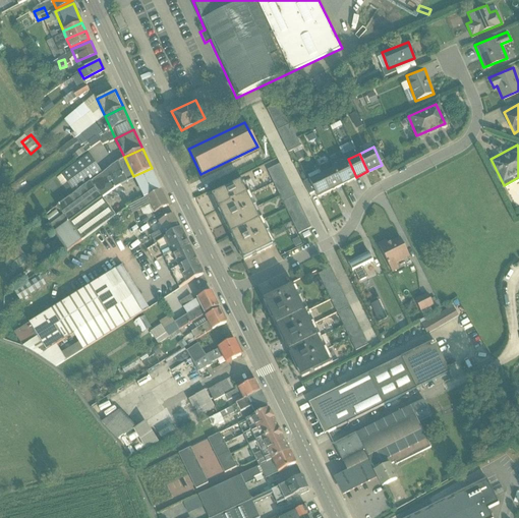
[(356,177),(348,159),(336,165),(344,182),(356,177)]
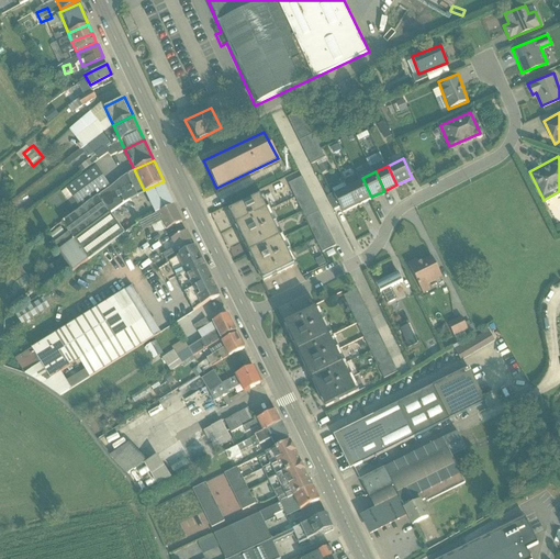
[(309,213),(321,208),(306,176),(294,181),(309,213)]
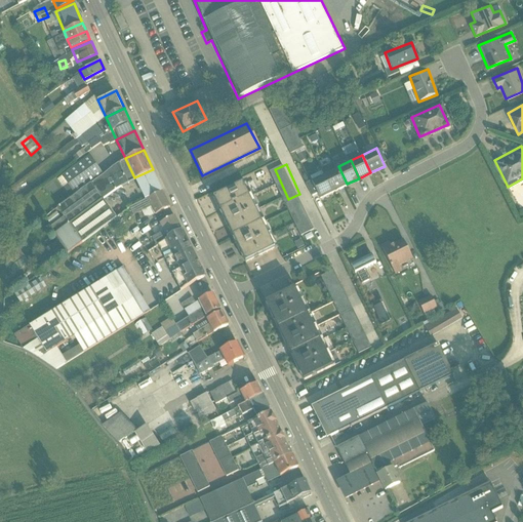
[(333,190),(347,184),(338,166),(325,171),(333,190)]
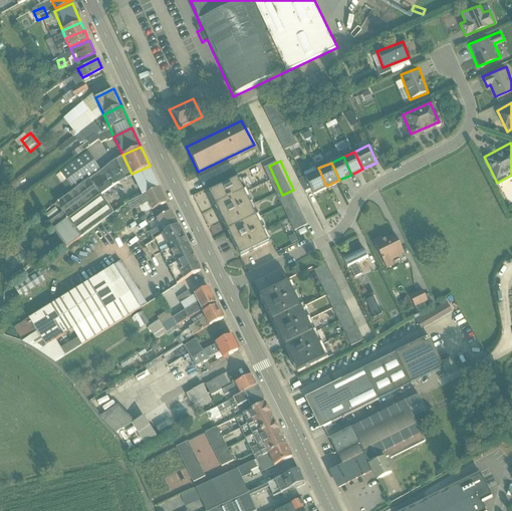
[(132,174),(141,194),(159,185),(150,166),(132,174)]
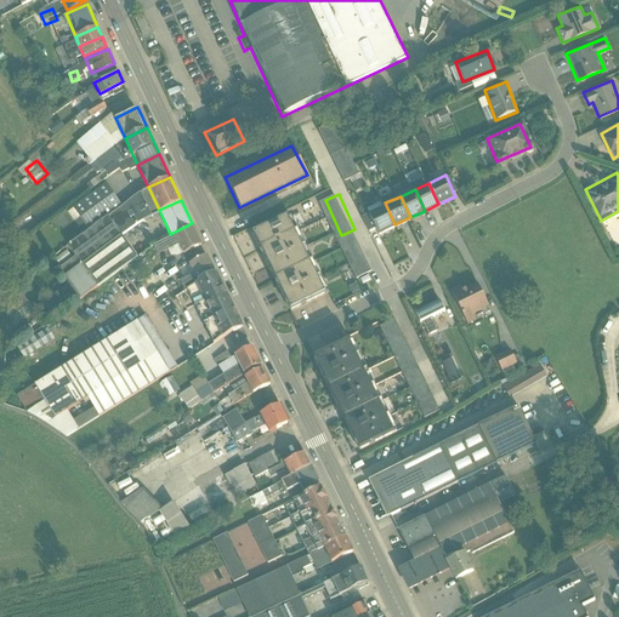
[(395,224),(385,203),(369,211),(379,232),(395,224)]
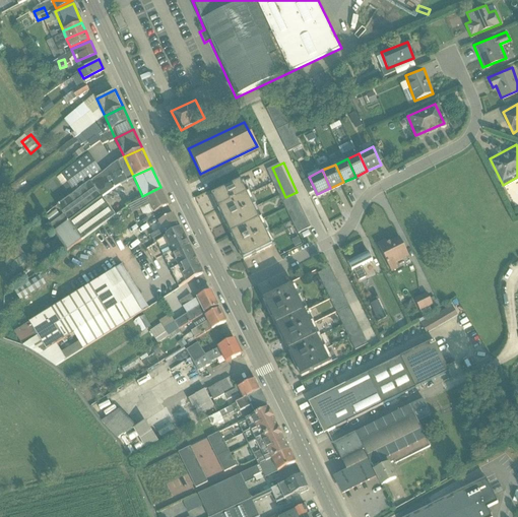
[(218,209),(249,194),(242,180),(211,196),(218,209)]
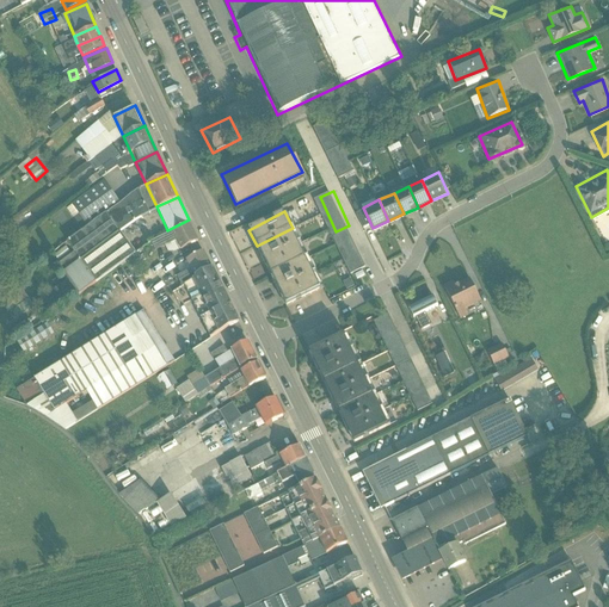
[(176,248),(197,239),(189,220),(167,230),(176,248)]
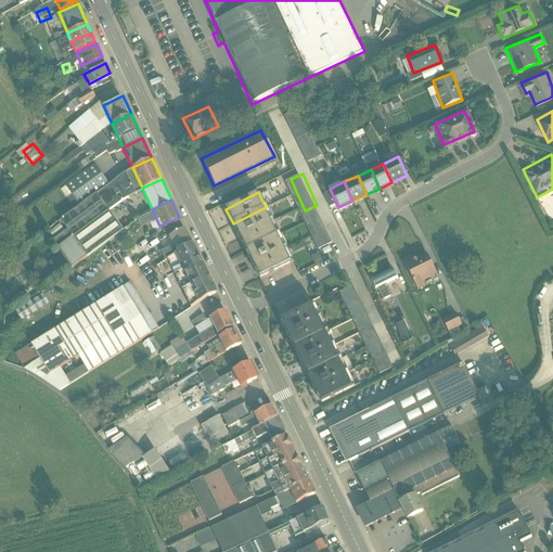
[(272,220),(266,207),(233,223),(240,238),(272,220)]
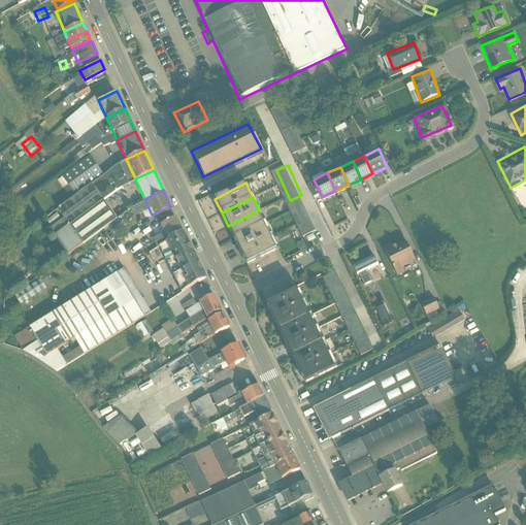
[(259,209),(228,226),(234,238),(265,223),(259,209)]
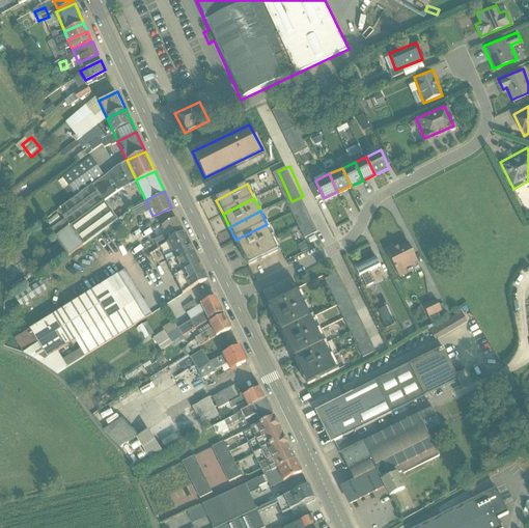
[(150,229),(158,245),(182,230),(173,216),(150,229)]
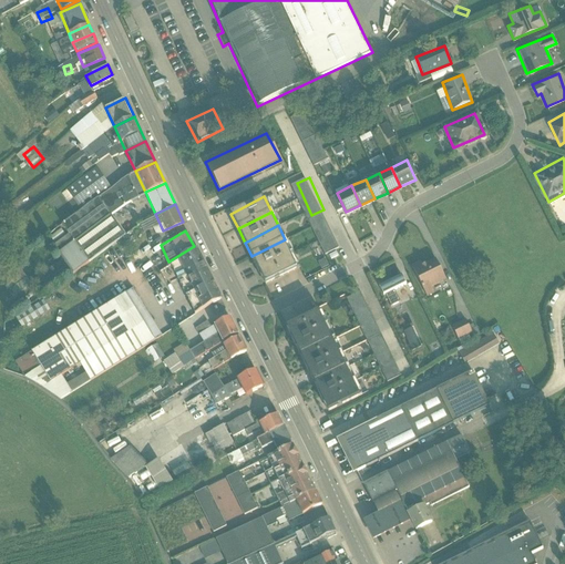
[(293,253),(285,239),(252,256),(259,270),(293,253)]
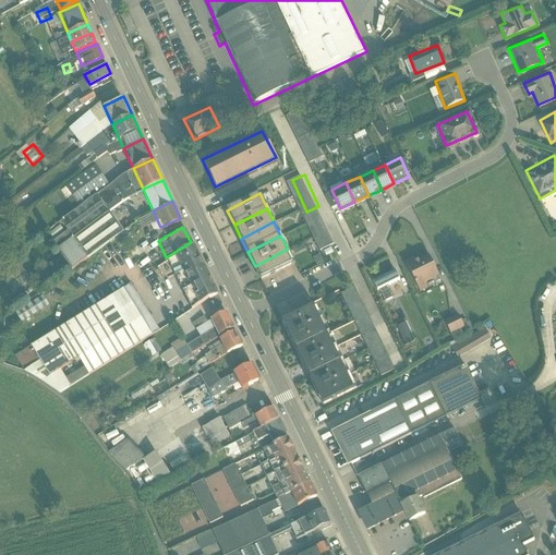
[(198,300),(215,292),(209,279),(191,242),(166,257),(183,293),(190,306),(198,300)]
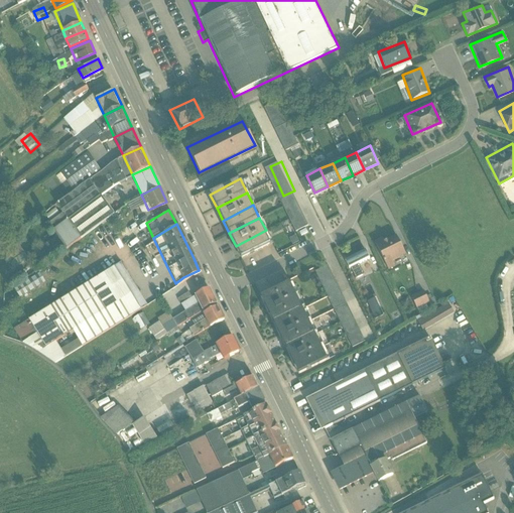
[(266,230),(236,246),(242,258),(272,243),(266,230)]
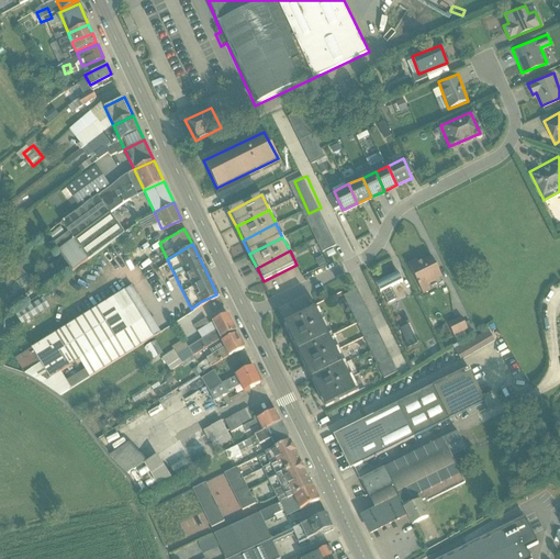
[(418,286),(440,275),(429,253),(407,264),(418,286)]
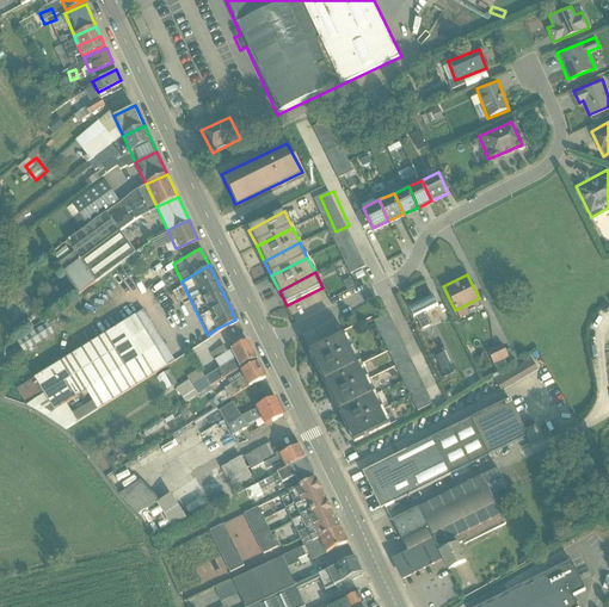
[(413,317),(438,304),(430,286),(404,298),(413,317)]
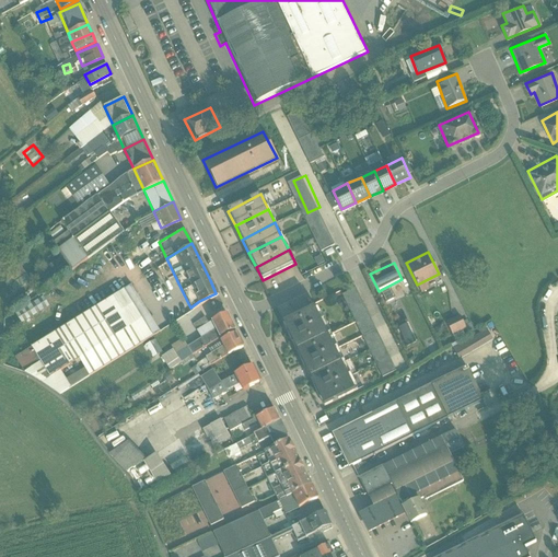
[(128,282),(28,345),(48,376),(78,358),(88,373),(158,328),(128,282)]
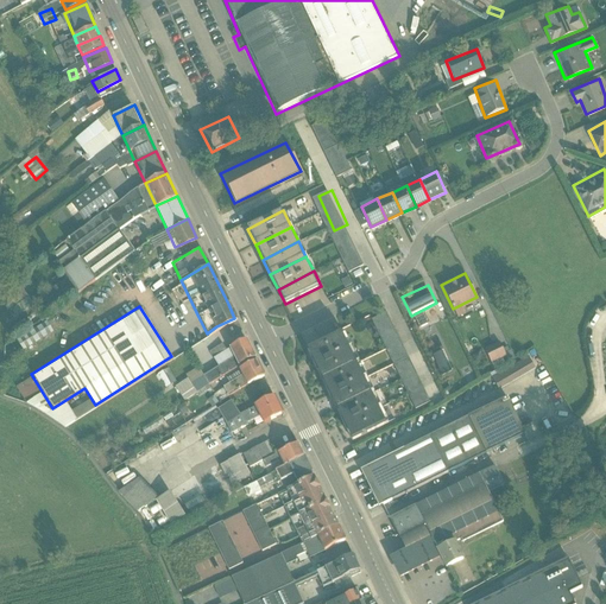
[(55,320),(45,328),(54,341),(63,334),(55,320)]
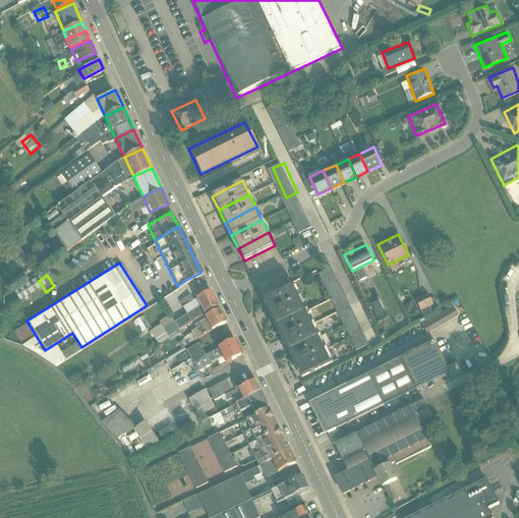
[(263,300),(270,314),(300,299),(293,285),(263,300)]
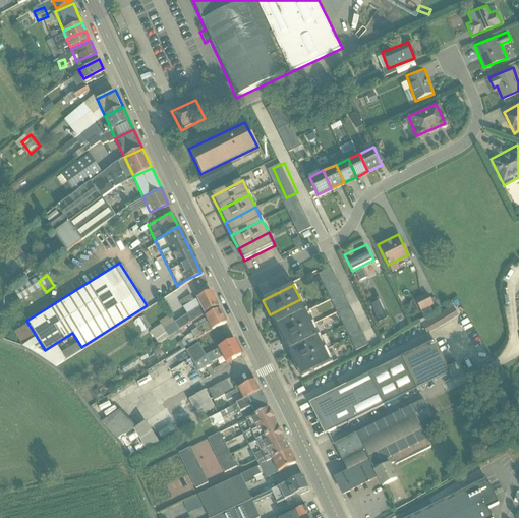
[(206,311),(220,304),(212,289),(198,295),(206,311)]
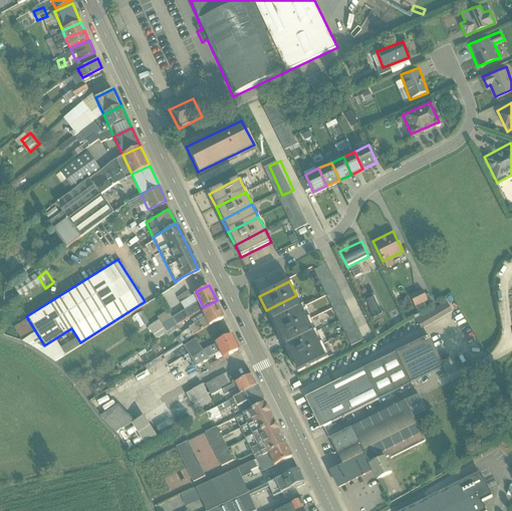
[(417,292),(421,310),(434,307),(429,289),(417,292)]
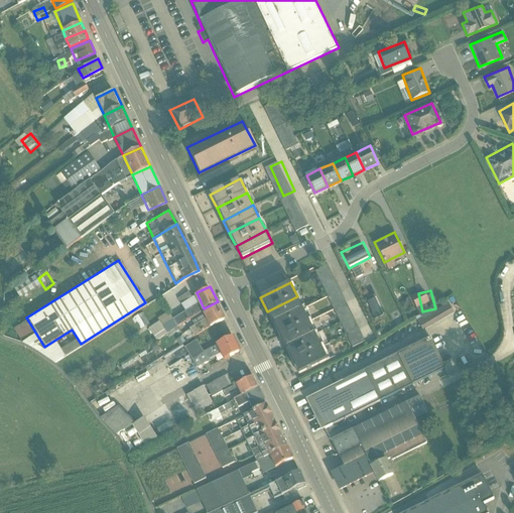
[(273,324),(303,308),(297,296),(267,311),(273,324)]
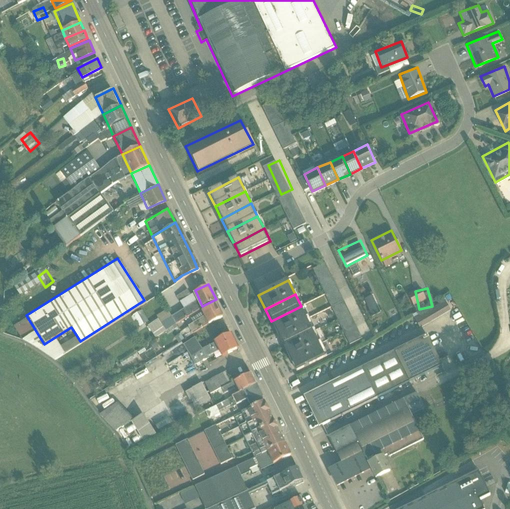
[(452,301),(419,314),(423,324),(456,311),(452,301)]
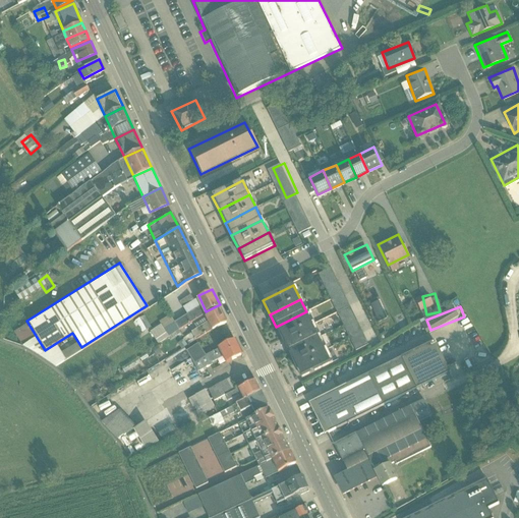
[(205,317),(211,330),(227,323),(221,309),(205,317)]
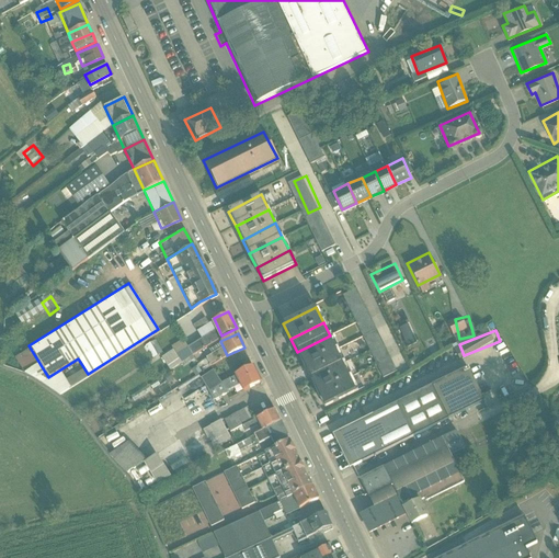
[(297,352),(305,366),(338,350),(330,336),(297,352)]
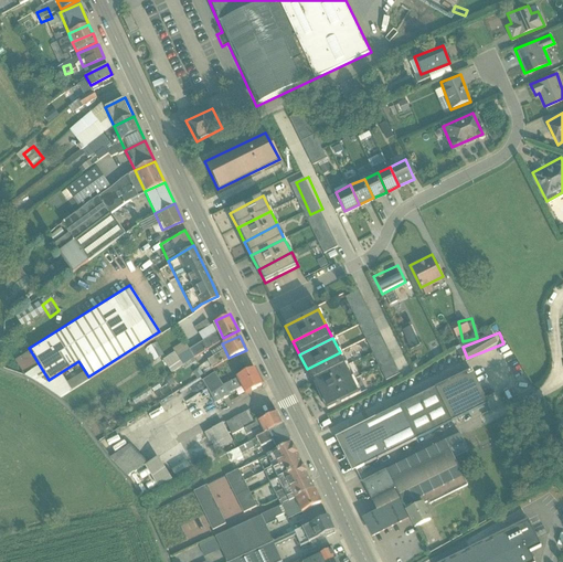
[(349,345),(353,357),(368,352),(363,340),(349,345)]
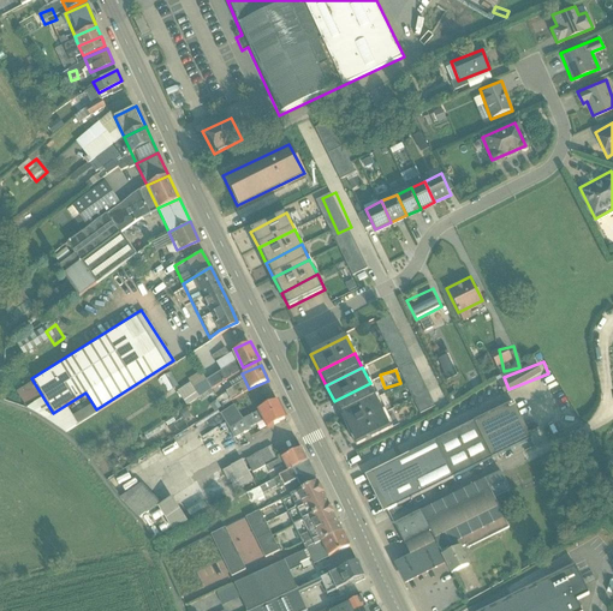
[(554,389),(564,385),(559,375),(551,378),(554,389)]
